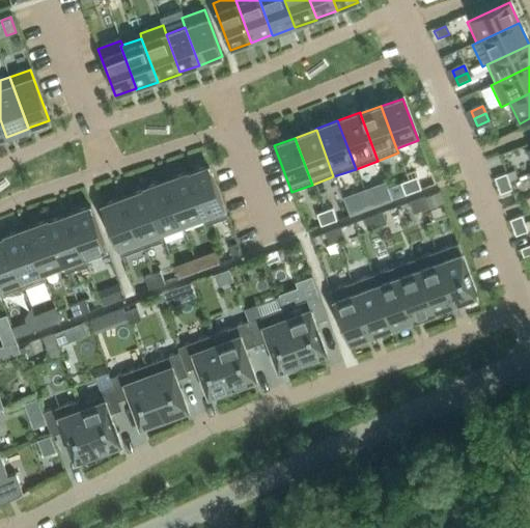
[(208,168),(188,175),(202,217),(201,218),(204,227),(227,219),(208,168)]
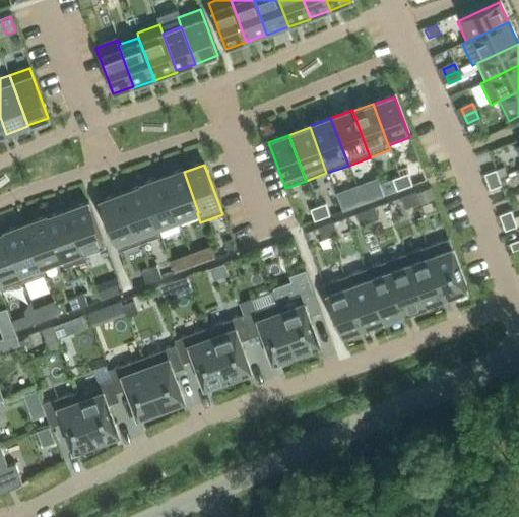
[(161,179),(177,220),(178,220),(184,218),(197,213),(198,212),(184,172),(183,171),(161,179)]
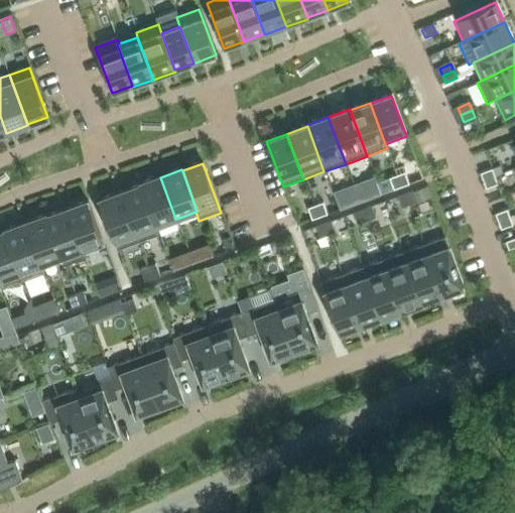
[(494,178),(491,170),(480,174),(483,182),(494,178)]
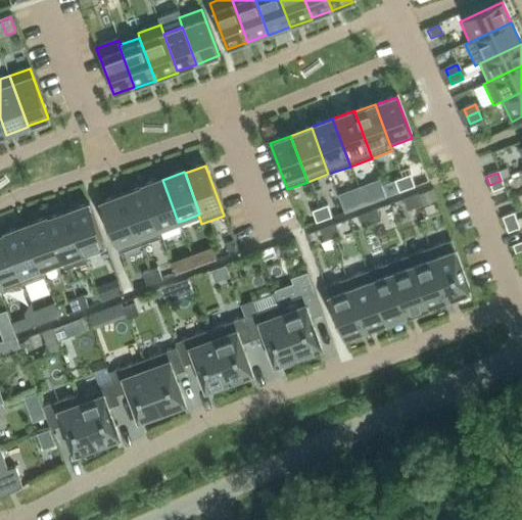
[(401,179),(407,191),(414,188),(410,177),(401,179)]
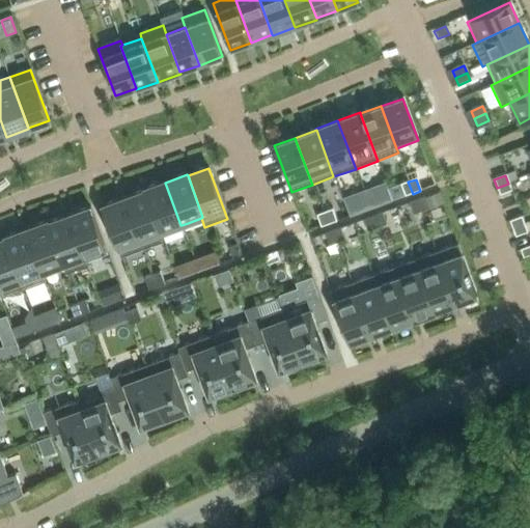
[(405,197),(413,194),(408,182),(400,185),(405,197)]
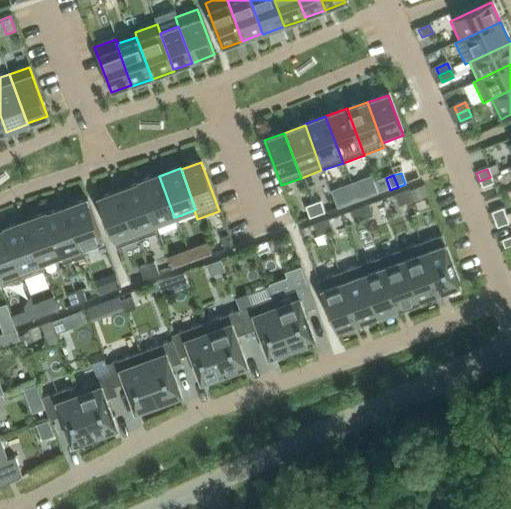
[(138,184),(138,185),(155,229),(157,229),(162,227),(177,221),(175,217),(174,217),(159,176),(138,184)]
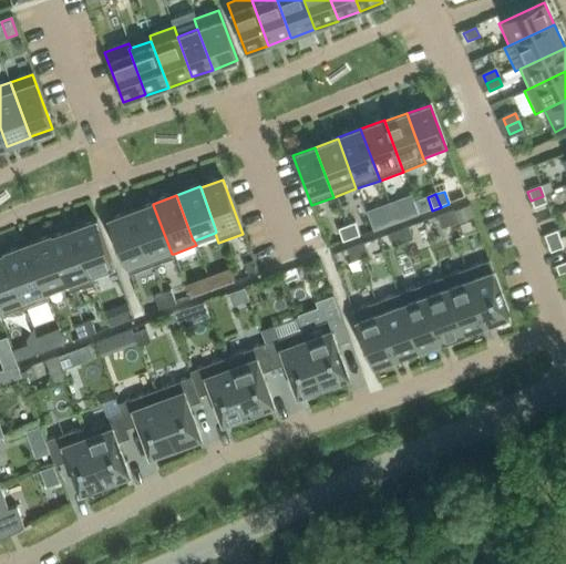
[(546,204),(543,196),(531,201),(534,208),(546,204)]
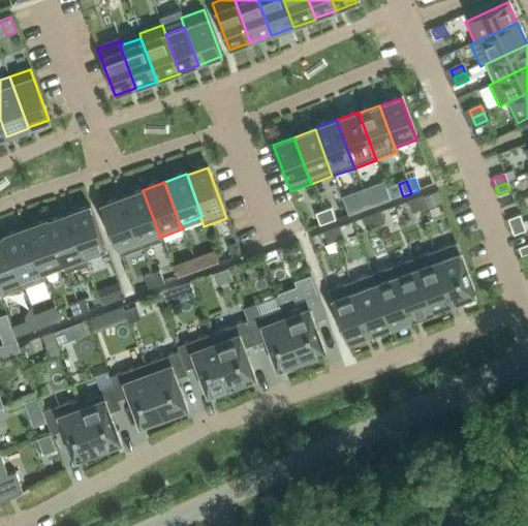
[(143,191),(122,198),(141,249),(163,241),(162,237),(160,237),(143,191)]
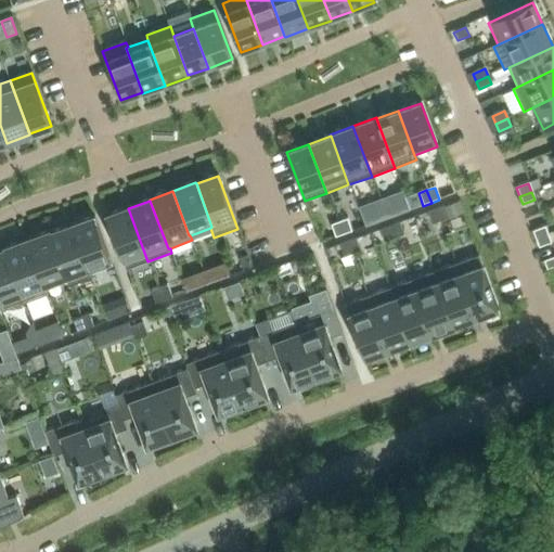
[(396,216),(390,204),(383,206),(387,219),(396,216)]
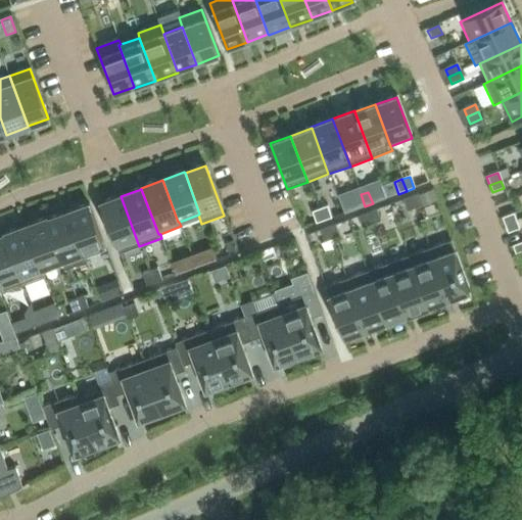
[(352,197),(357,209),(365,206),(361,194),(352,197)]
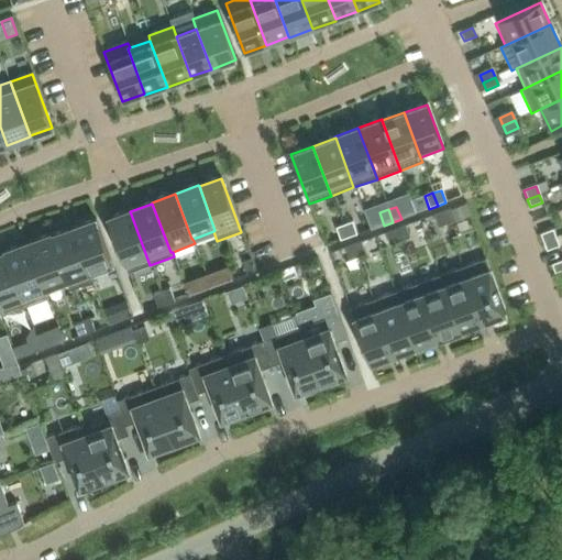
[(442,213),(447,226),(454,222),(450,210),(442,213)]
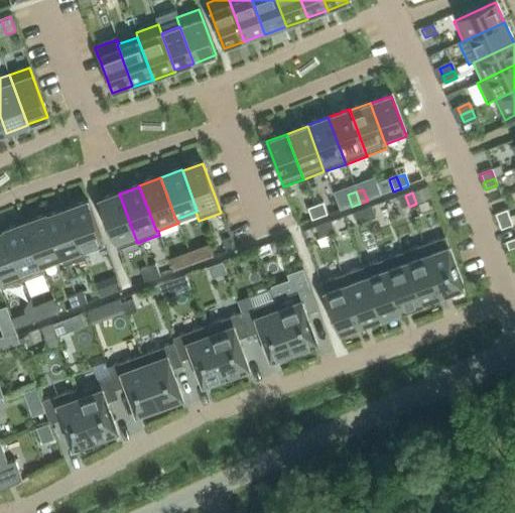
[(137,243),(119,194),(99,202),(117,251),(137,243)]
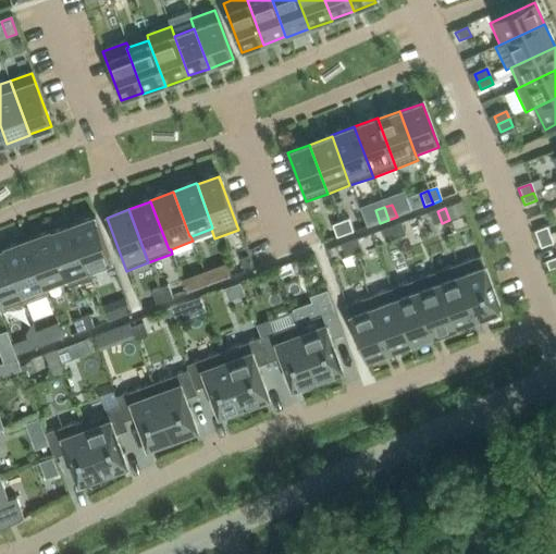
[(429,214),(433,226),(442,223),(437,211),(429,214)]
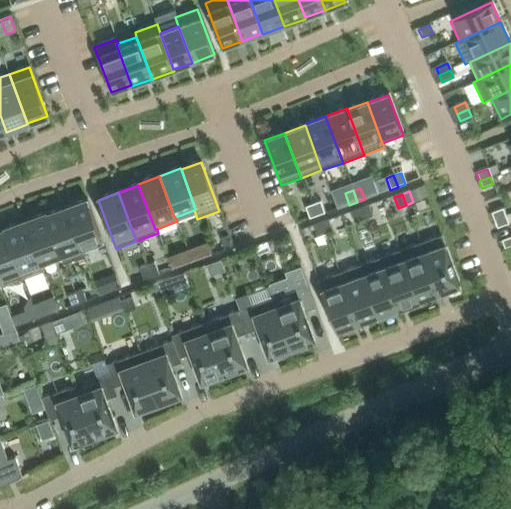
[(87,200),(67,208),(83,252),(103,245),(87,200)]
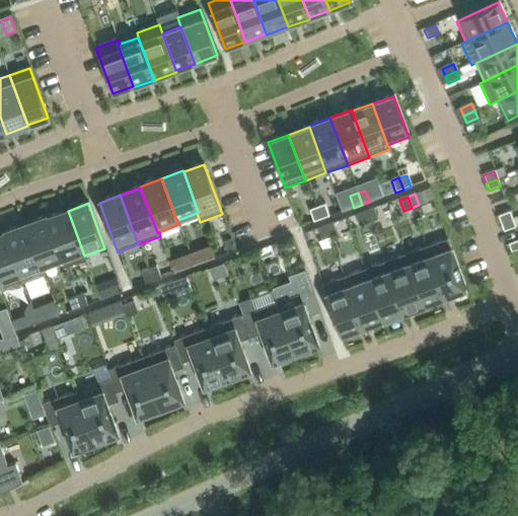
[(316,208),(321,220),(328,217),(324,205),(316,208)]
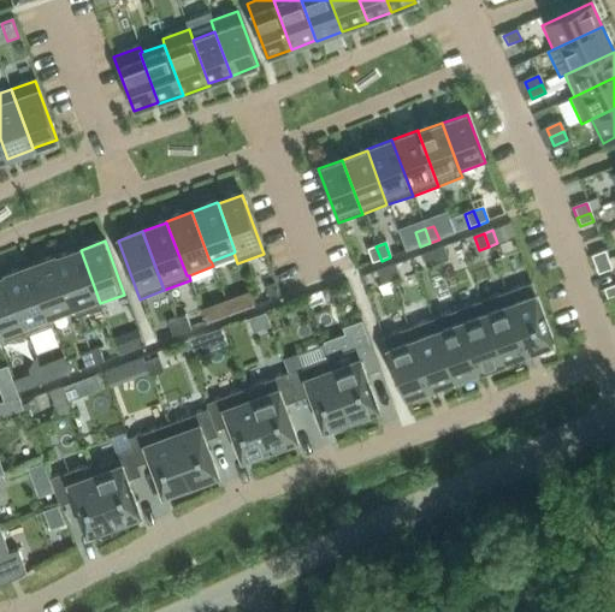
[(376,247),(367,250),(372,263),(382,261),(376,247)]
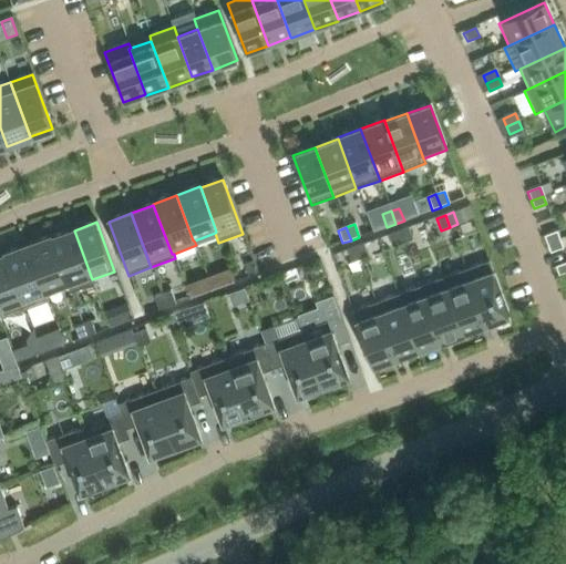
[(402,245),(412,241),(408,228),(398,232),(402,245)]
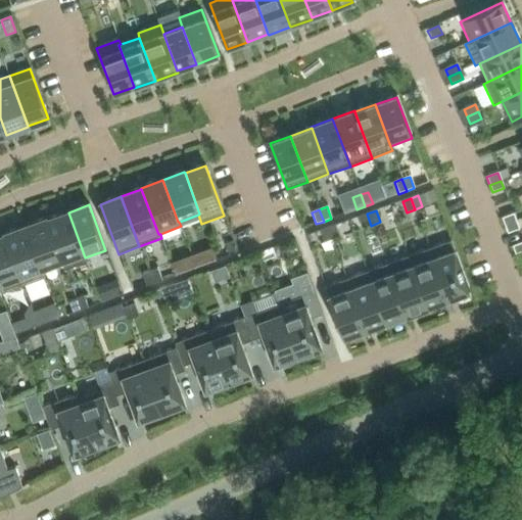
[(68,213),(47,220),(62,261),(60,262),(64,271),(87,263),(85,257),(68,213)]
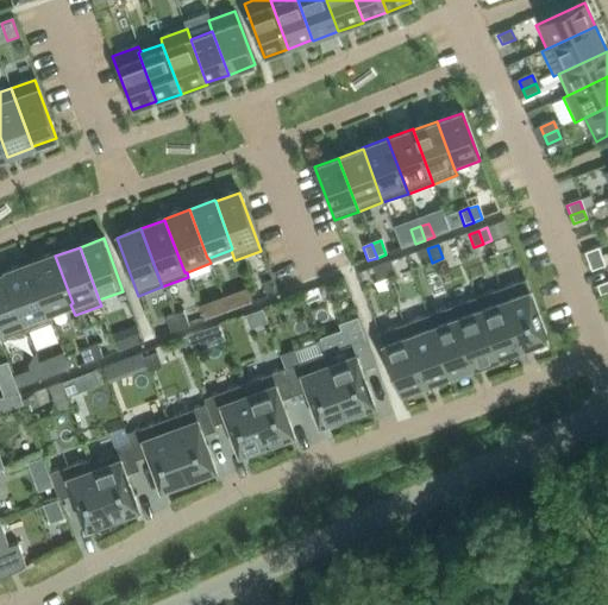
[(427,249),(417,253),(421,266),(432,263),(427,249)]
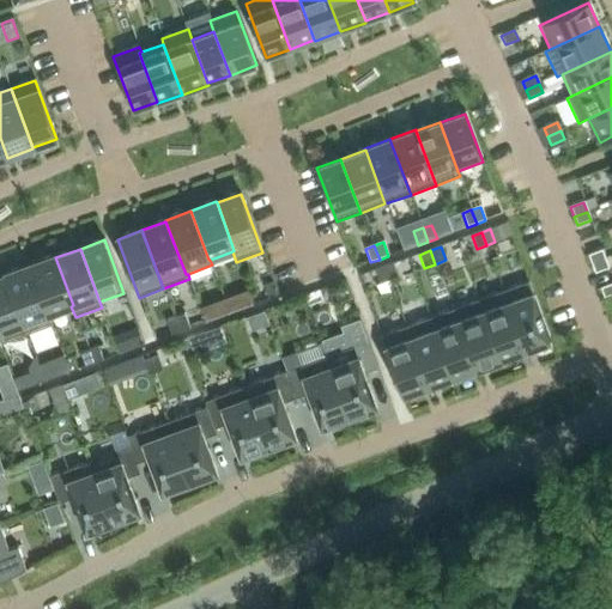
[(588,256),(592,265),(605,260),(601,251),(588,256)]
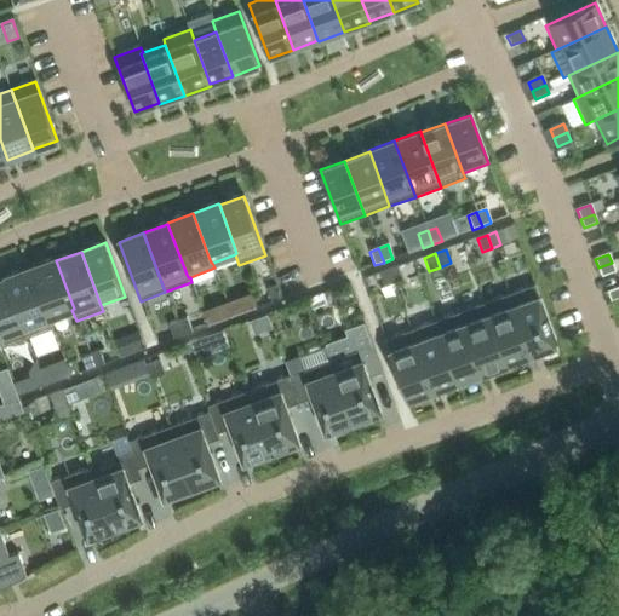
[(56,259),(30,269),(49,318),(50,318),(72,310),(74,309),(56,260),(56,259)]
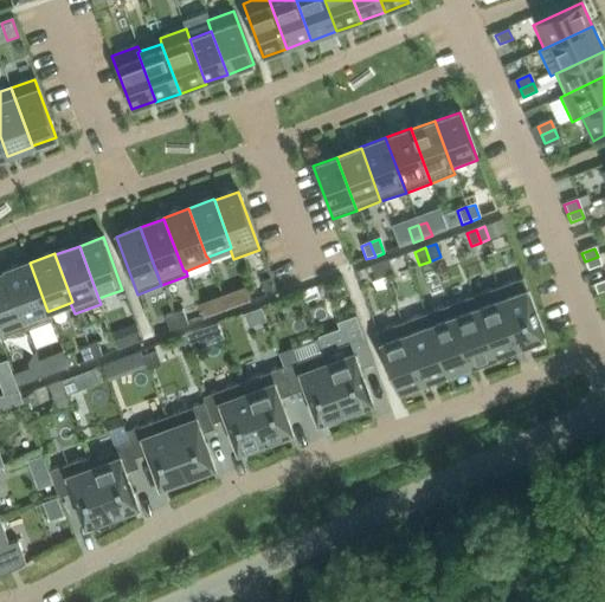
[(598,257),(585,261),(589,271),(602,266),(598,257)]
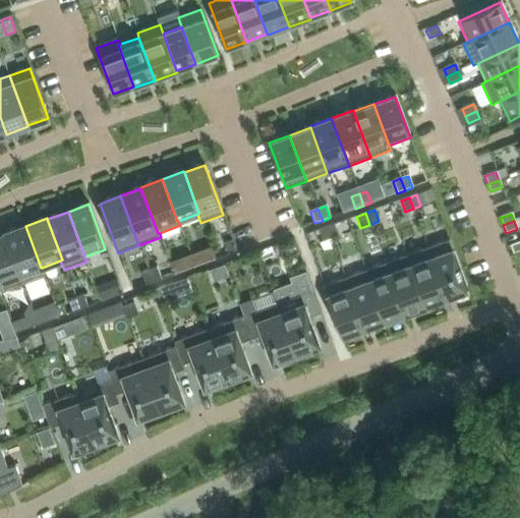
[(338,236),(334,225),(326,228),(331,239),(338,236)]
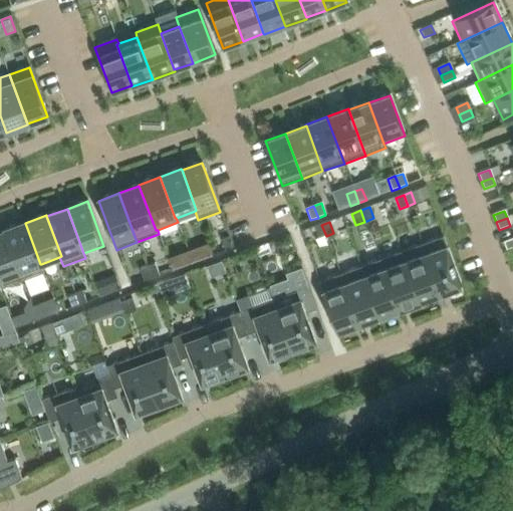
[(4,231),(4,232),(22,281),(44,273),(41,264),(40,264),(25,223),(4,231)]
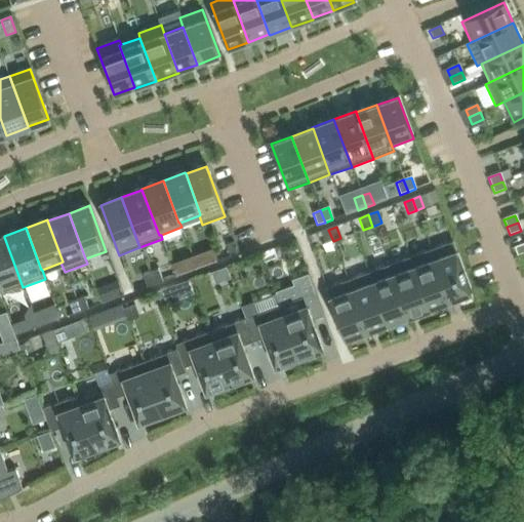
[(328,230),(321,233),(325,244),(333,241),(328,230)]
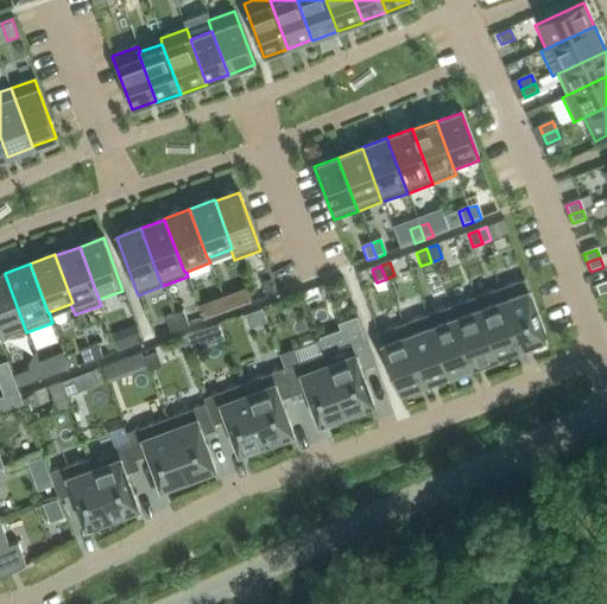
[(0,335),(2,342),(26,332),(5,274),(0,275),(0,335)]
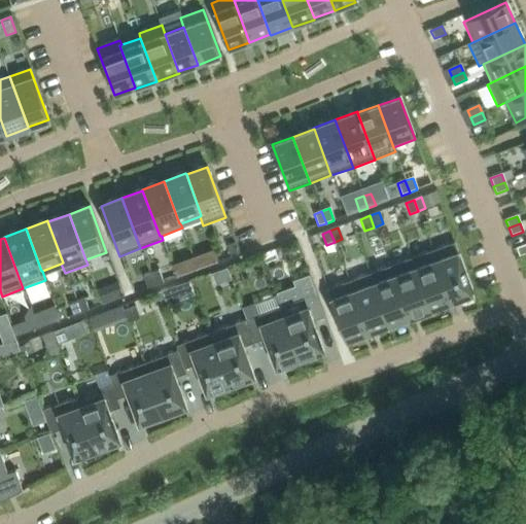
[(452,302),(472,293),(454,243),(433,251),(452,302)]
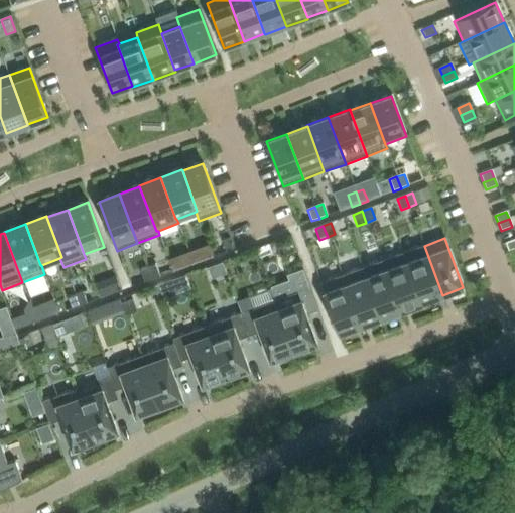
[(230,239),(222,242),(226,253),(234,250),(230,239)]
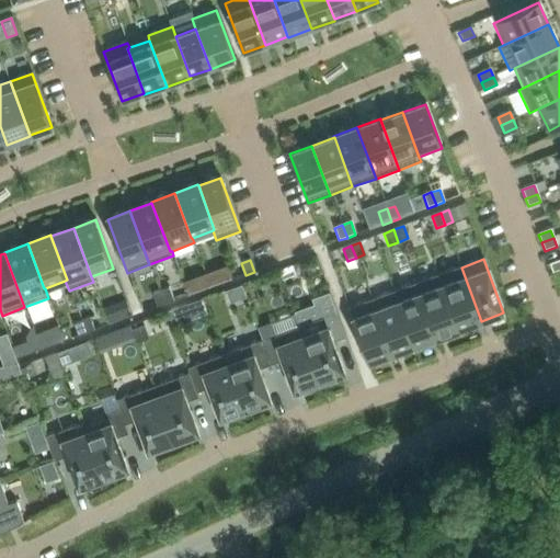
[(559,270),(559,260),(549,265),(552,273),(559,270)]
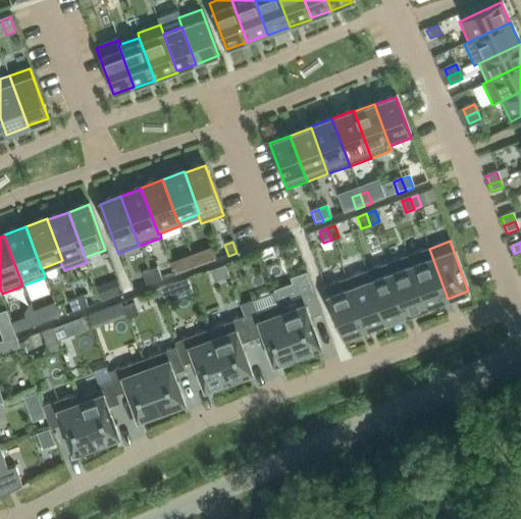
[(210,249),(200,253),(204,264),(215,260),(210,249)]
